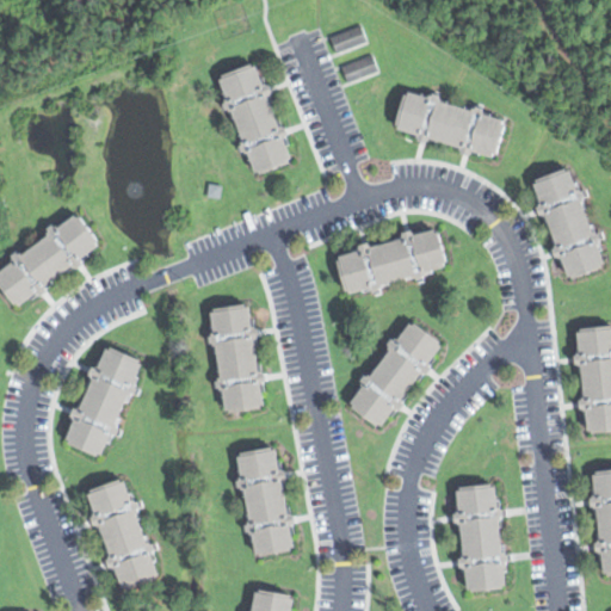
[(331,37),(337,50),(365,39),(360,25),(331,37)]
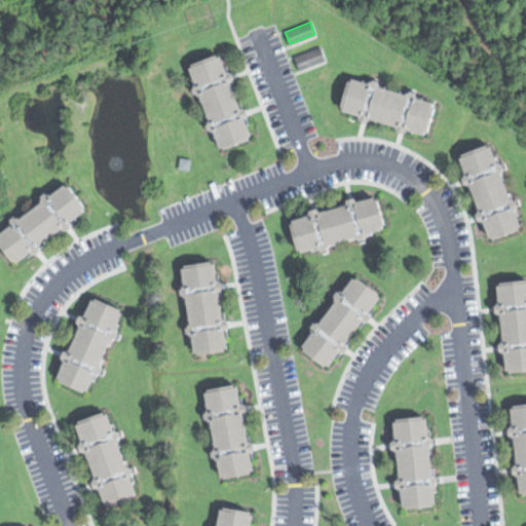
[(324,60),(299,68),(295,57),(320,47),(324,60)]
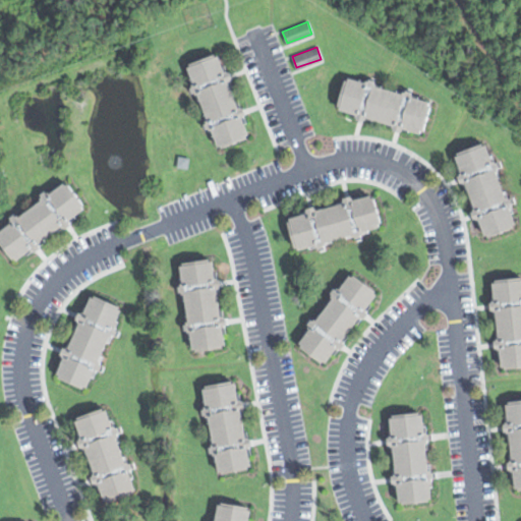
[(215,53),(247,135),(218,148),(185,64),(215,53)]
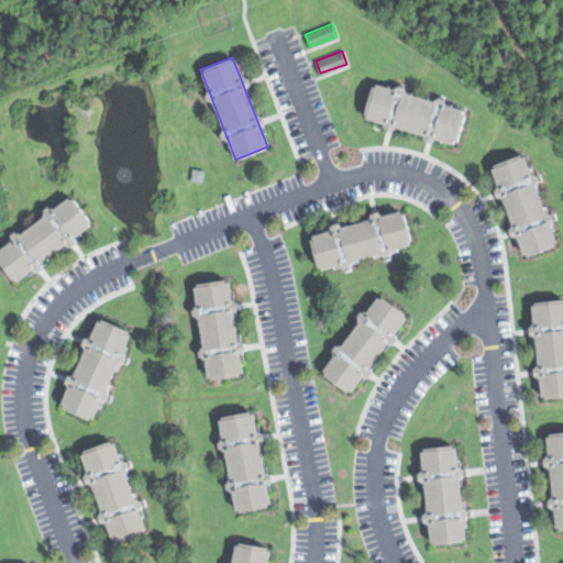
[(373,84),(363,116),(454,143),(464,111),(373,84)]
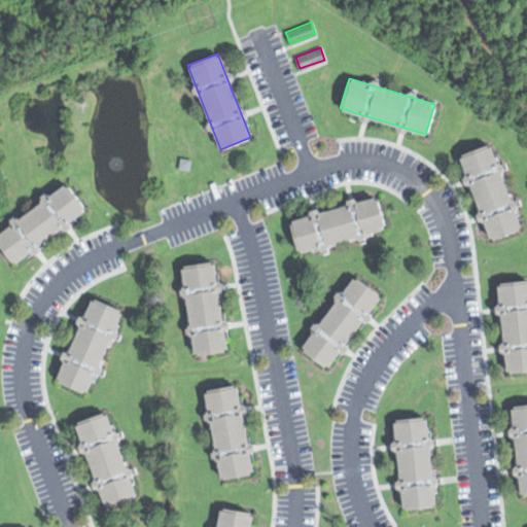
[(490,144),(459,155),(491,239),(521,227),(490,144)]
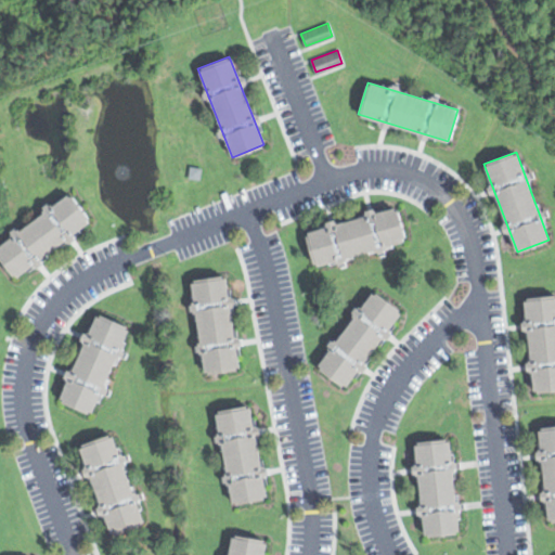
[(68,193),(0,244),(0,260),(13,278),(89,220),(68,193)]
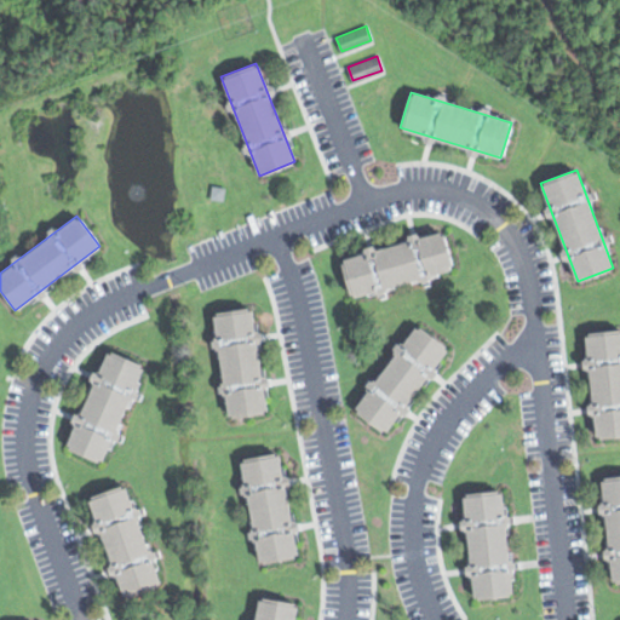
[(441,231),(452,268),(351,297),(340,260),(441,231)]
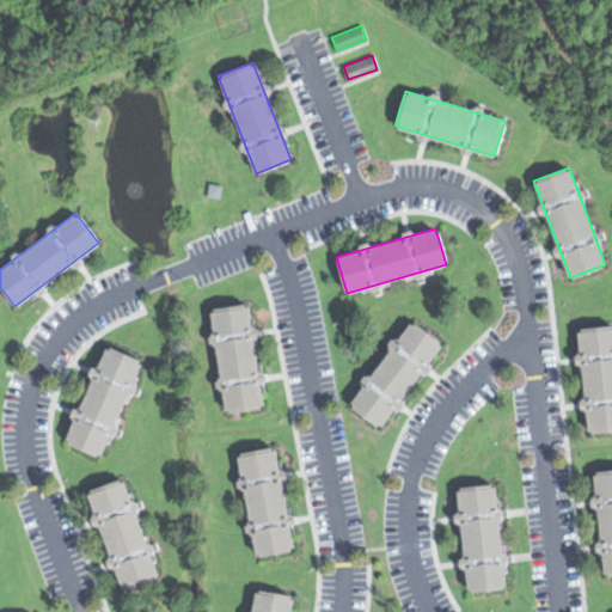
[(209,310),(226,412),(263,407),(246,304),(209,310)]
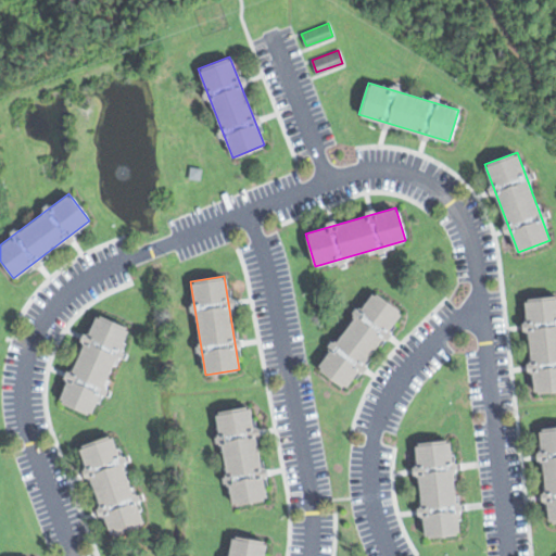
[(374,291),(317,367),(344,388),(401,312),(374,291)]
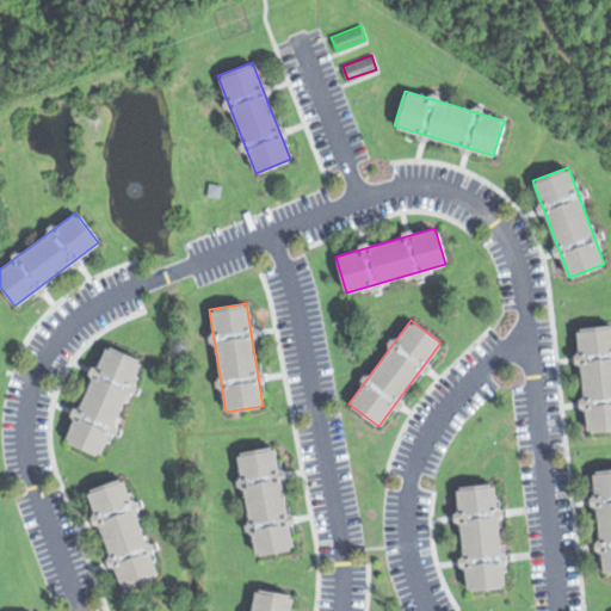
[(610,325),(578,328),(588,432),(610,430),(610,325)]
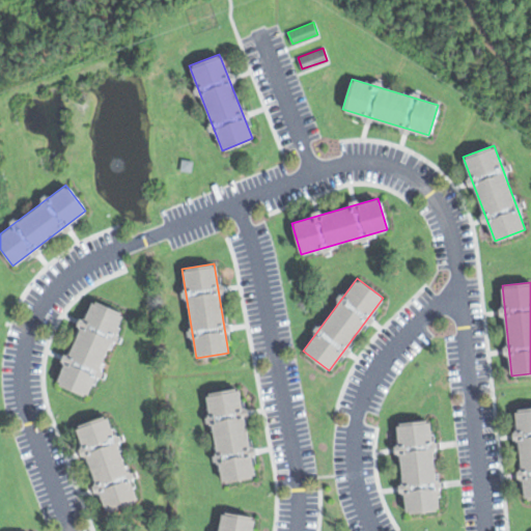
[(91,301),(55,383),(84,395),(120,313),(91,301)]
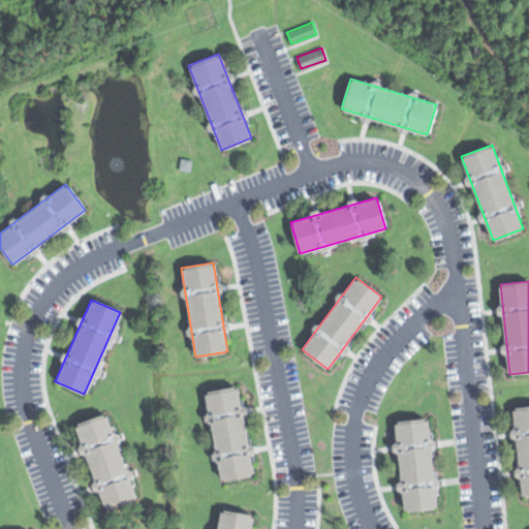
[(205,392),(221,480),(253,474),(236,385),(205,392)]
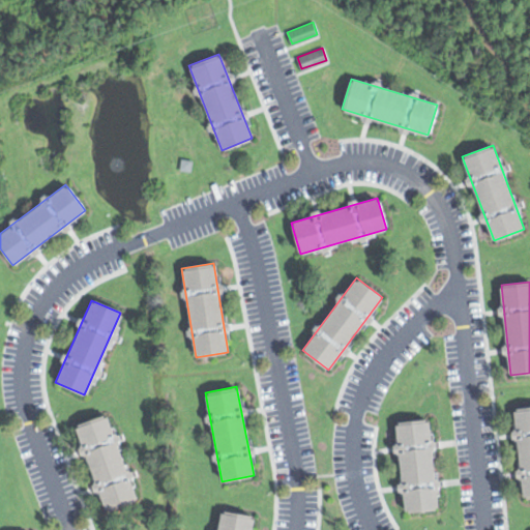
[(529,406),(514,408),(525,498),(529,497),(529,406)]
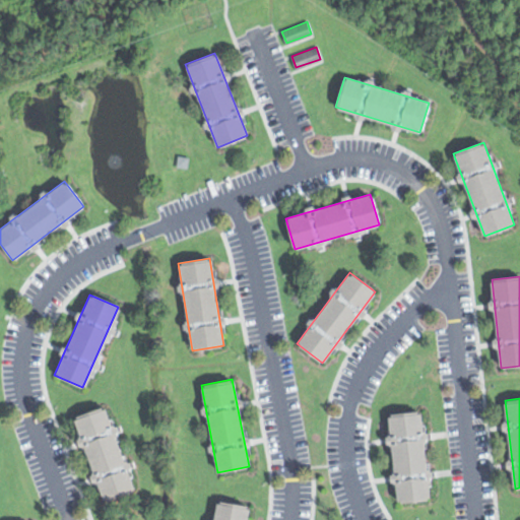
[(103,406),(73,417),(104,501),(134,490),(103,406)]
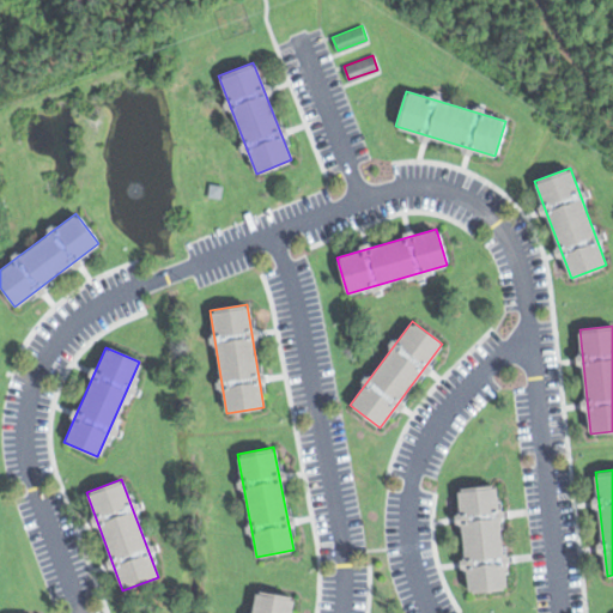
[(457,489),(469,593),(507,588),(495,485),(457,489)]
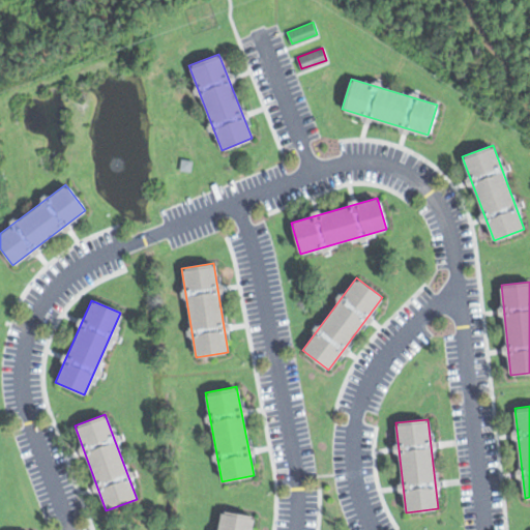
[(222,510),(217,529),(251,529),(254,517),(222,510)]
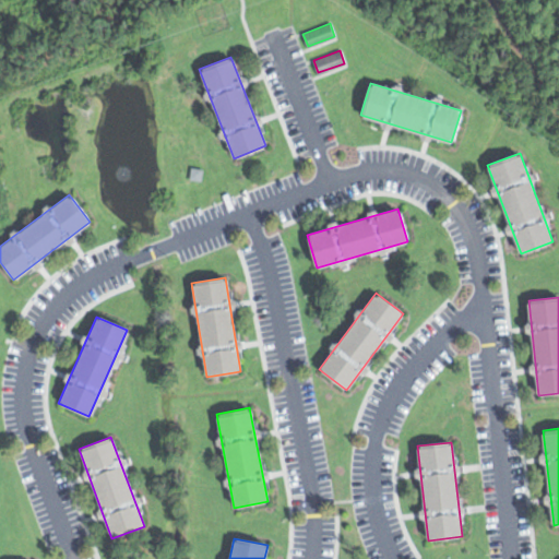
All buildings are outlined.
